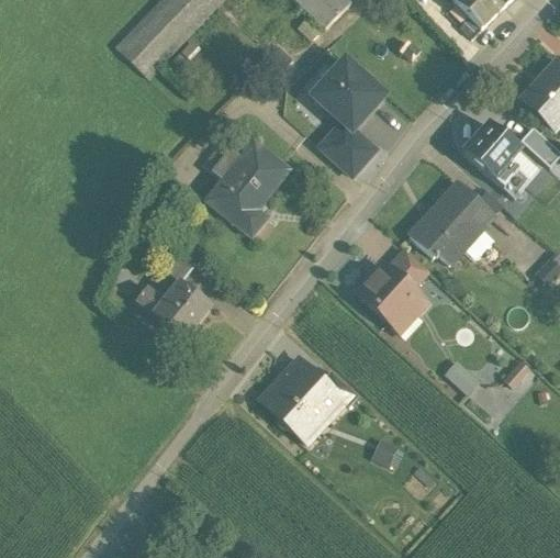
[(159,0),(118,45),(149,76),(220,0),(159,0)]
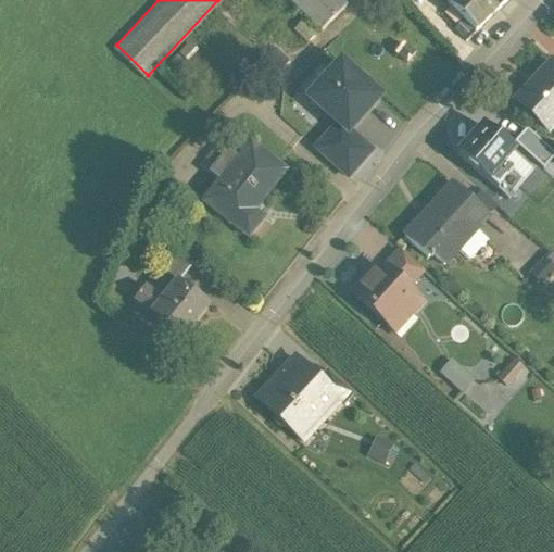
[(345,3),(342,0),(294,0),(322,27),(345,3)]
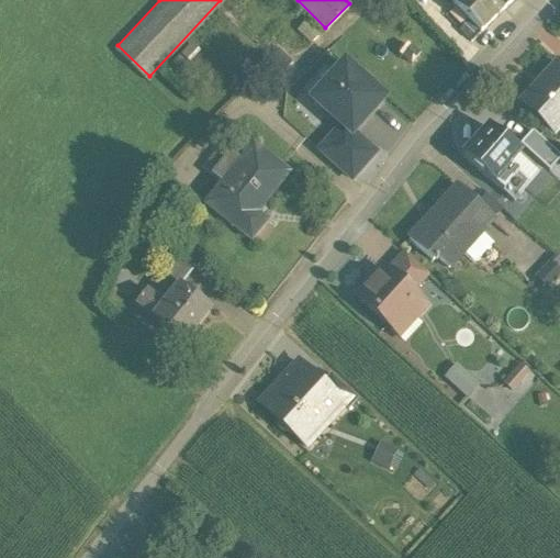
[(455,0),(483,28),(504,6),(497,0),(455,0)]
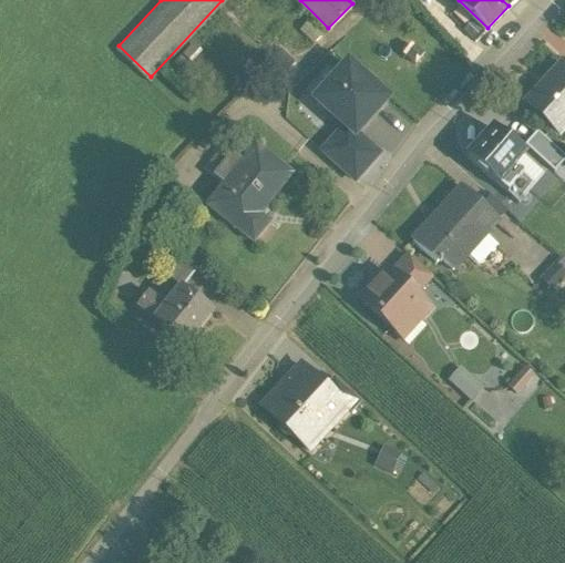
[(321,36),(310,23),(301,31),(312,43),(321,36)]
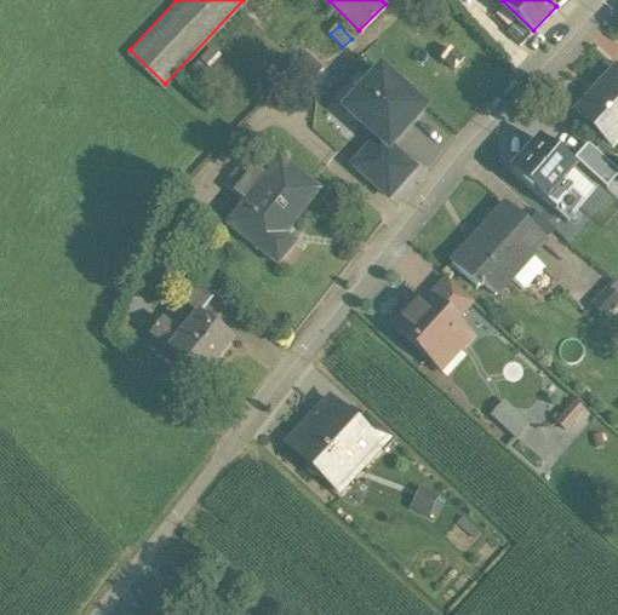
[(392,143),(425,105),(382,68),(372,79),(370,78),(356,93),(358,95),(348,107),(379,136),(390,145),(392,143)]
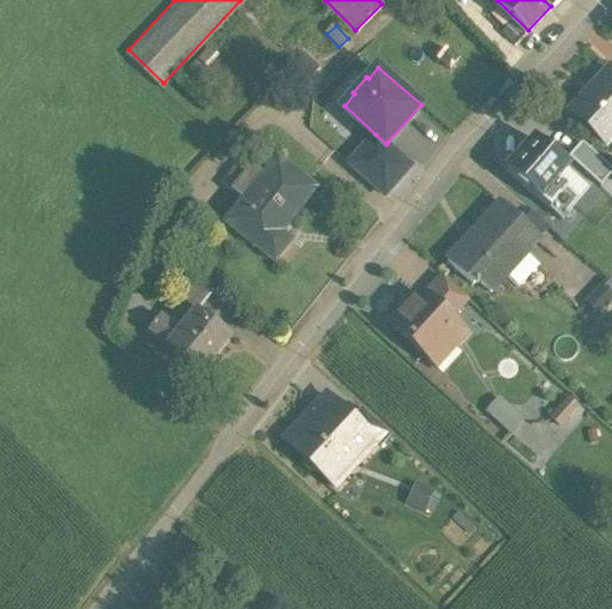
[(611,68),(573,110),(609,144),(611,140),(611,68)]
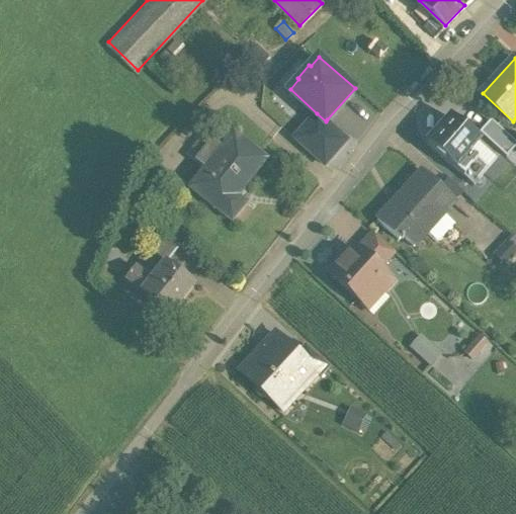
[(296,136),(326,162),(347,137),(327,119),(326,121),(317,113),(296,136)]
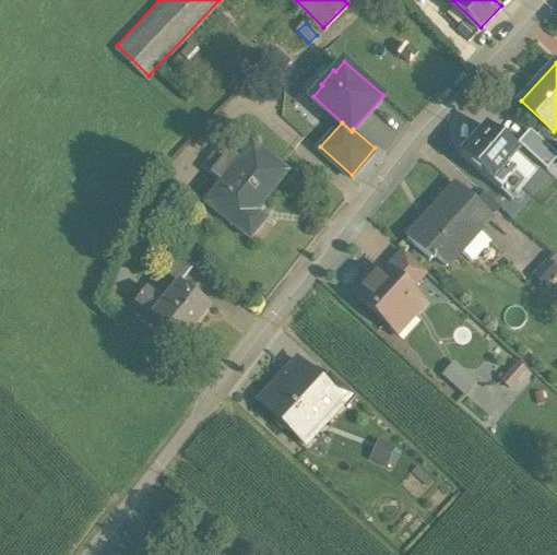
[(489,124),(464,151),(493,177),(493,176),(507,162),(518,150),(516,148),(489,124)]
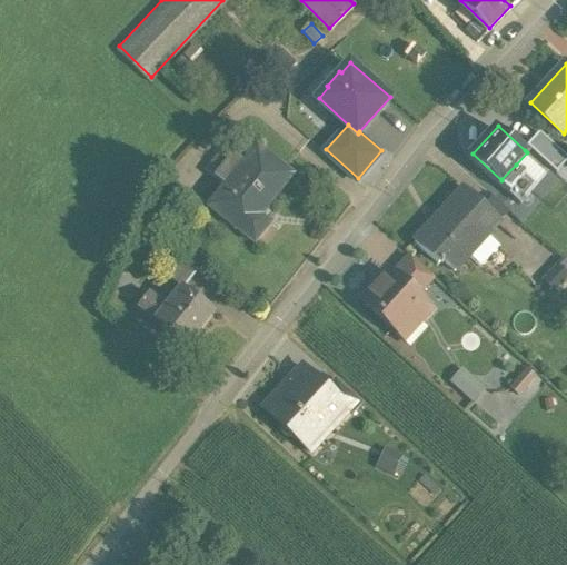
[(564,154),(541,132),(525,150),(527,152),(547,172),(564,154)]
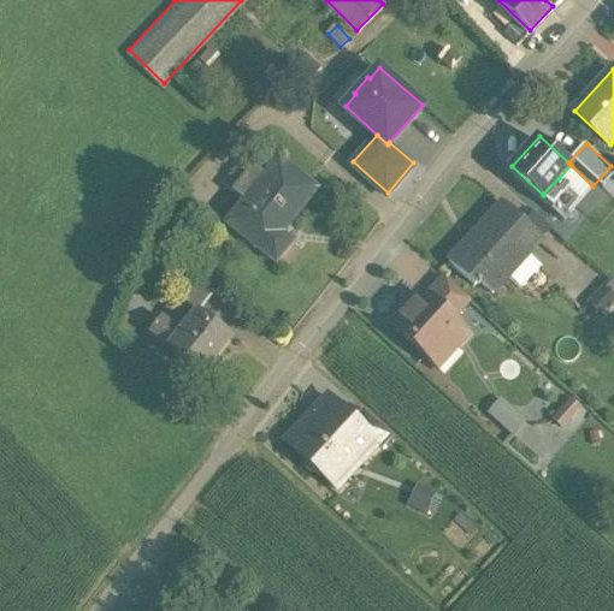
[(246,196),(228,219),(277,259),(293,238),(284,229),(317,187),(278,155),(266,171),(246,196)]
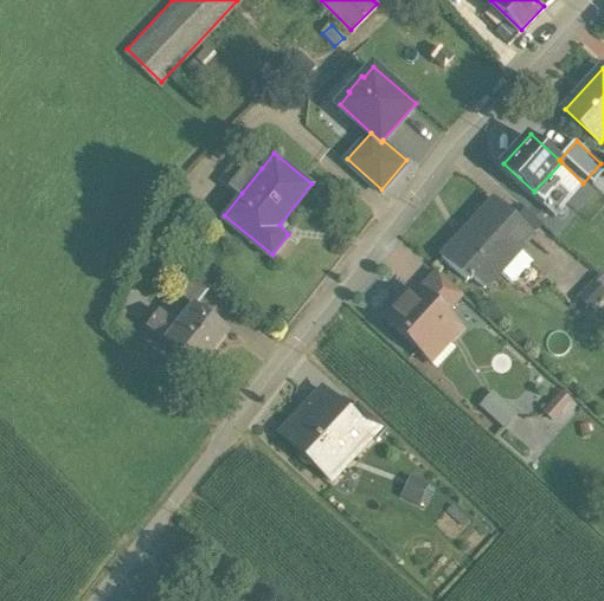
[(230,183),(242,193),(262,168),(249,159),(230,183)]
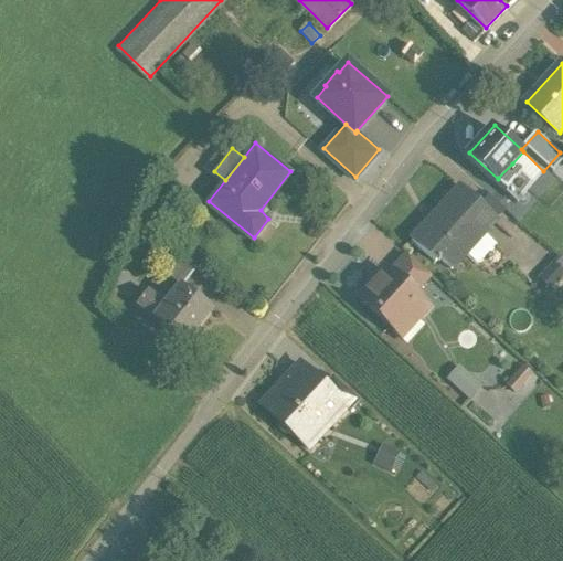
[(523,151),(512,163),(532,182),(543,171),(523,151)]
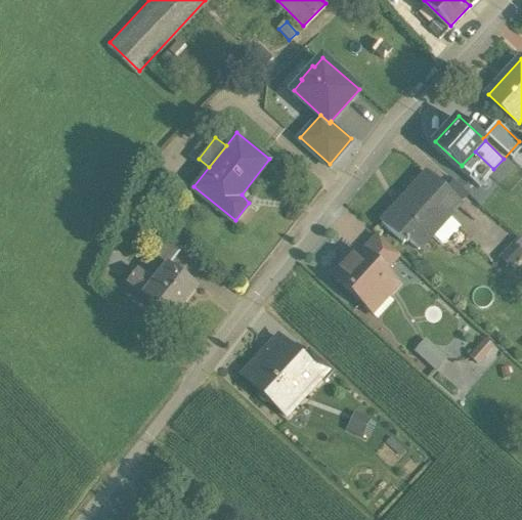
[(475,152),(462,165),(481,183),(493,169),(475,152)]
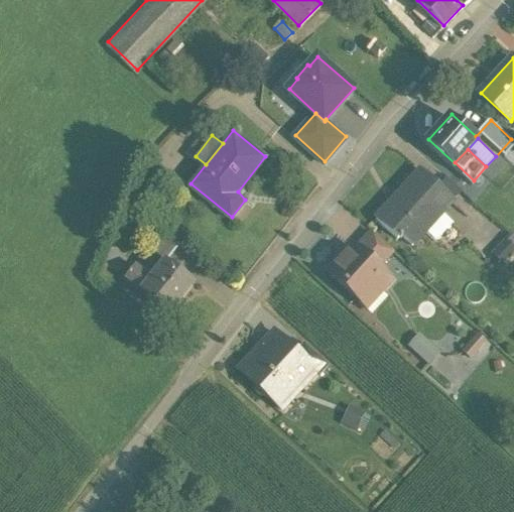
[(423,166),(378,216),(399,235),(403,231),(414,242),(427,228),(424,225),(440,208),(443,211),(443,210),(456,197),(440,182),(423,166)]
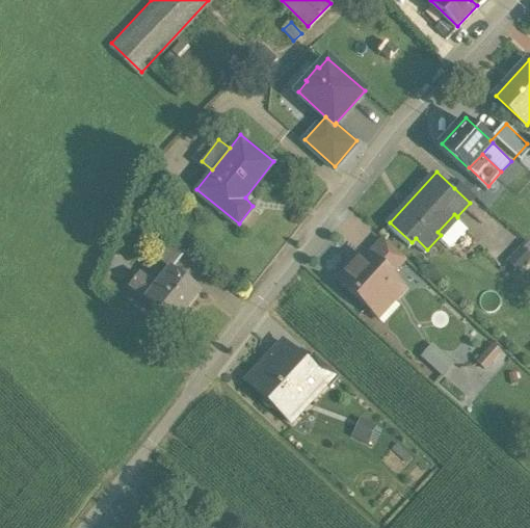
[(477,193),(461,180),(454,188),(470,203),(477,193)]
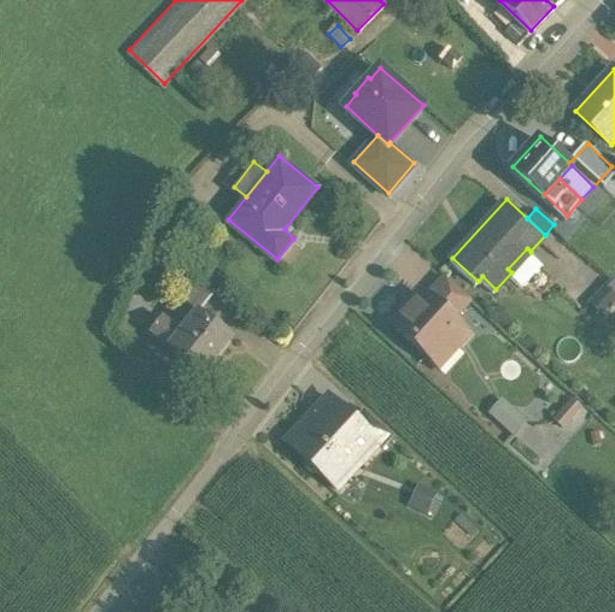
[(531,252),(527,248),(508,269),(511,272),(523,284),(544,263),(531,251),(531,252)]
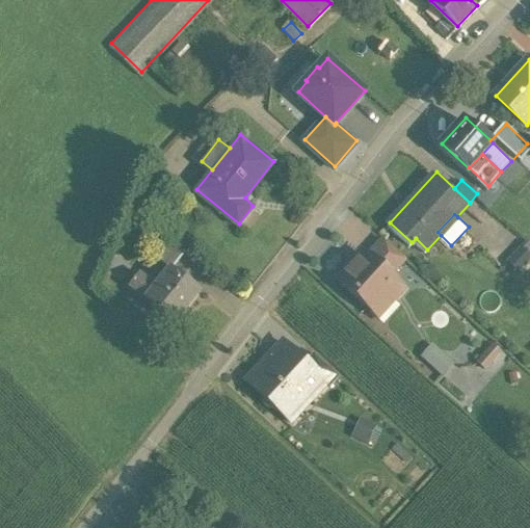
[(187,249),(164,231),(150,248),(173,267),(187,249)]
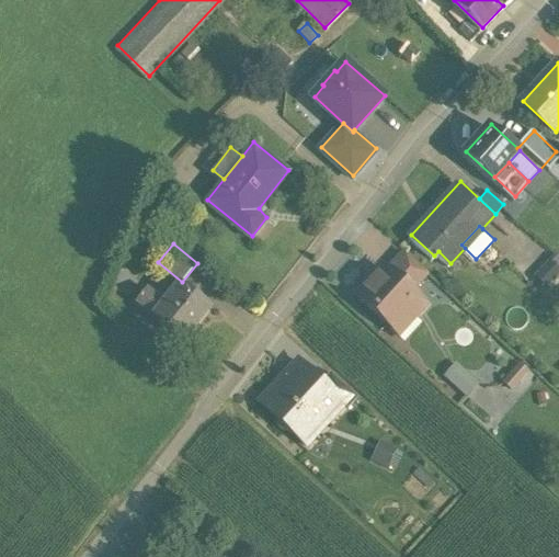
[(407,249),(389,268),(412,288),(429,270),(407,249)]
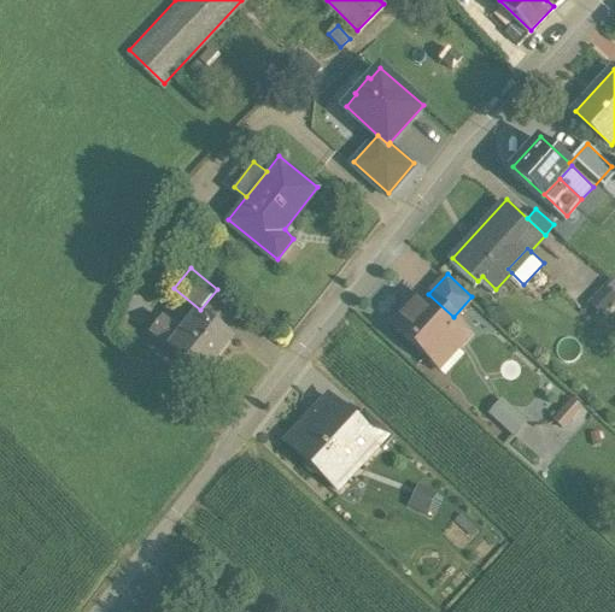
[(614,296),(607,288),(587,306),(599,318),(614,302),(614,296)]
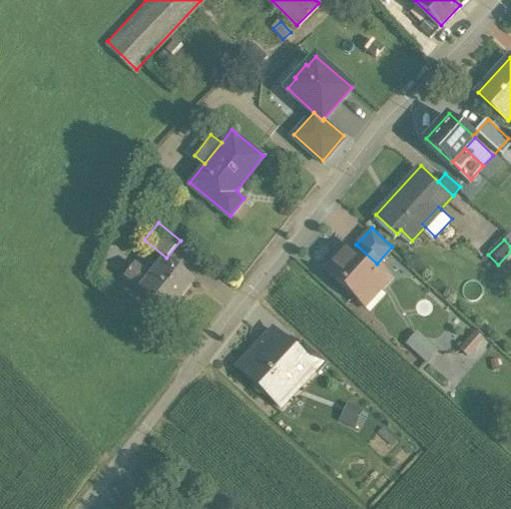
[(355,242),(345,253),(343,251),(329,268),(359,296),(370,283),(376,289),(389,275),(377,264),(356,244),(355,242)]
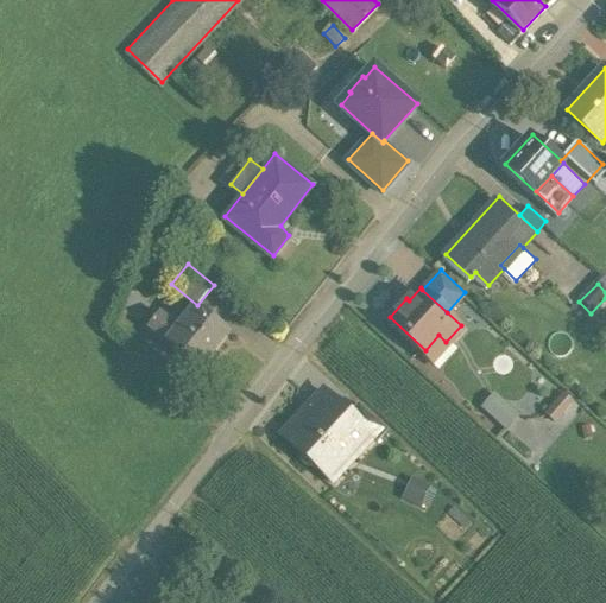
[(231,332),(197,305),(181,325),(170,340),(170,341),(203,367),(206,365),(210,368),(221,354),(216,350),(231,332)]
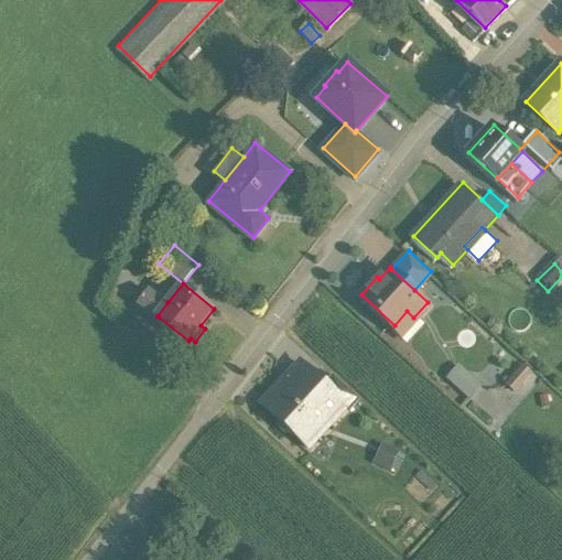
[(168,302),(150,289),(140,301),(158,315),(168,302)]
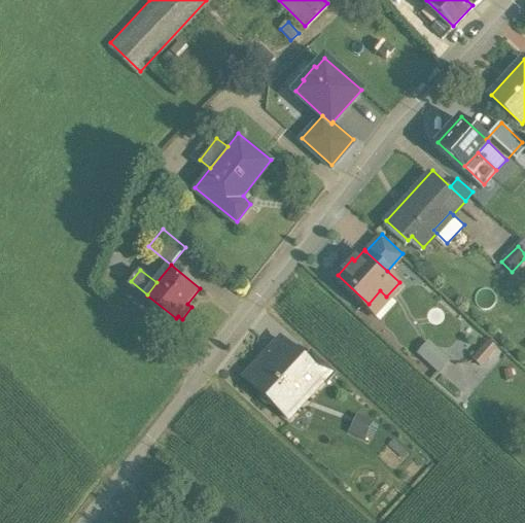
[(304,355),(282,336),(246,375),(261,389),(261,395),(268,399),(273,399),(288,414),(323,376),(324,375),(304,355)]
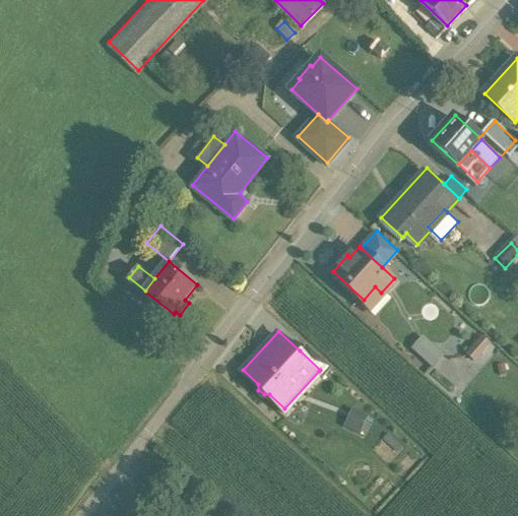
[(476,362),(491,344),(479,334),(465,351),(476,362)]
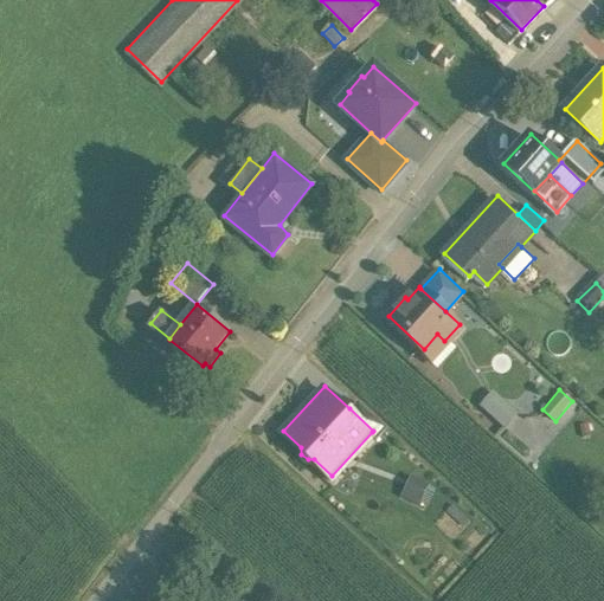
[(494,393),(481,408),(508,430),(521,414),(494,393)]
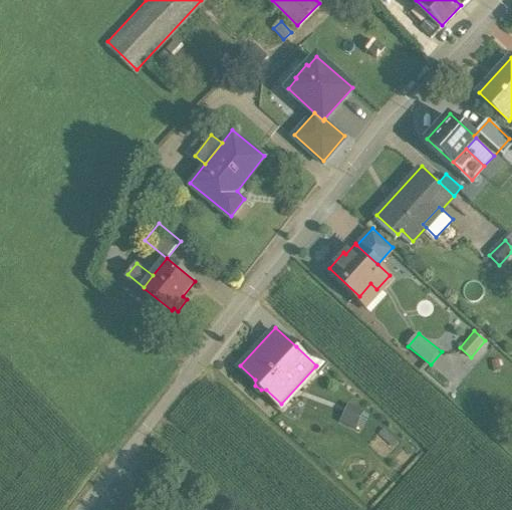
[(329,360),(304,337),(296,346),(316,365),(315,366),(320,370),(329,360)]
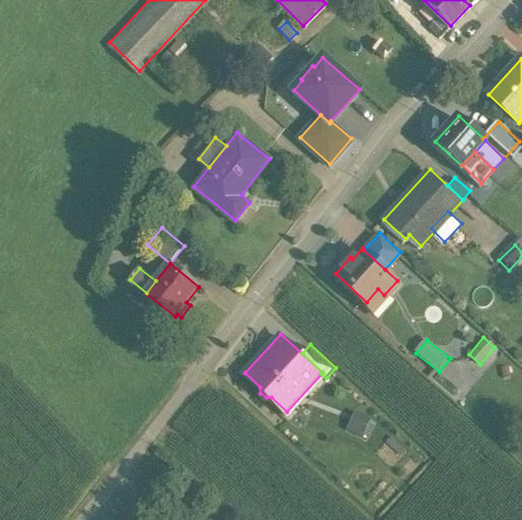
[(371,421),(355,414),(346,432),(361,439),(371,421)]
